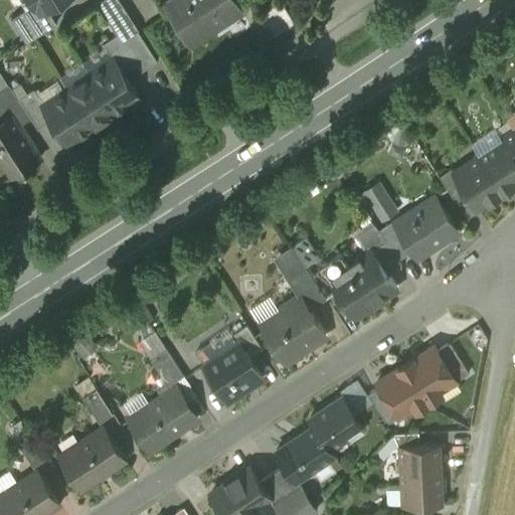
[(54,0),(35,0),(41,9),(54,0)]
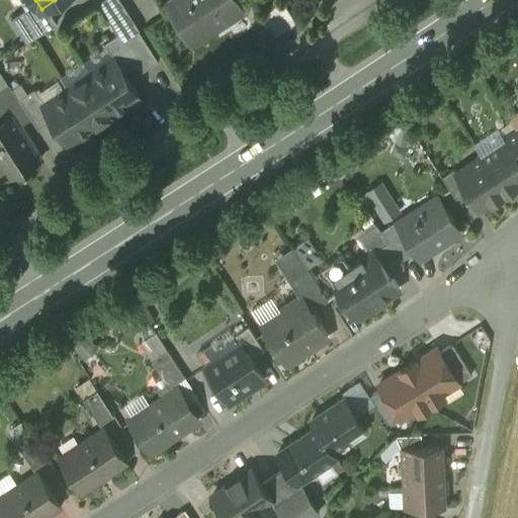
[(175,0),(171,3),(192,37),(208,26),(206,23),(224,12),(226,16),(241,6),(237,0),(175,0)]
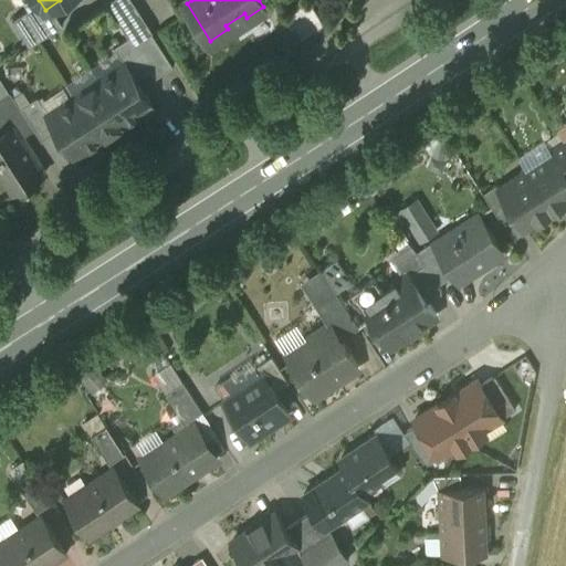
[(308,0),(305,0),(297,6),(308,22),(318,14),(308,0)]
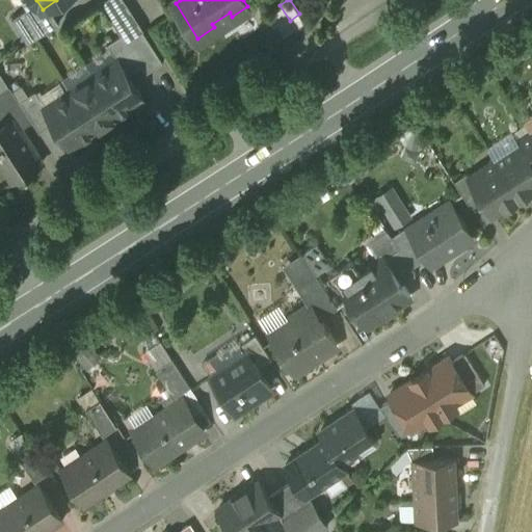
[(280,5),(268,12),(283,33),(293,27),(290,21),(280,5)]
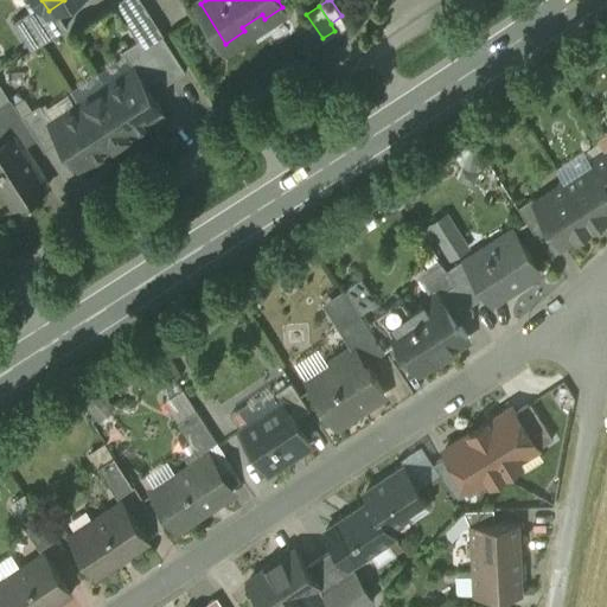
[(342,16),(331,24),(334,31),(346,23),(342,16)]
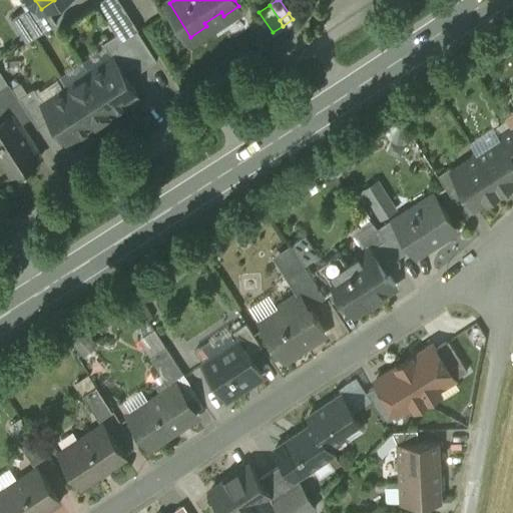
[(156,59),(137,29),(122,38),(122,39),(137,62),(136,63),(141,69),(156,59)]
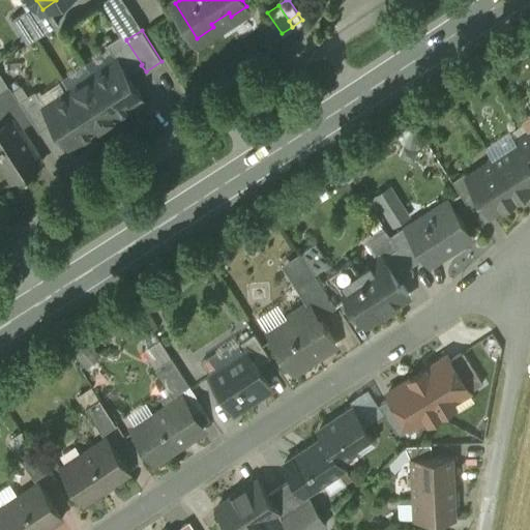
[(122,33),(107,43),(117,59),(118,59),(127,74),(141,65),(142,64),(126,40),(126,39),(122,33)]
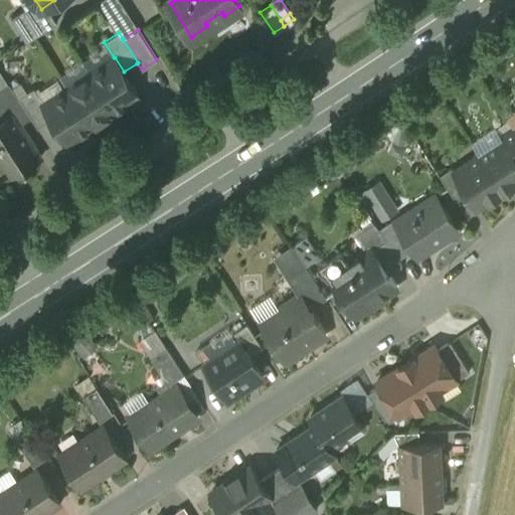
[(124,71),(115,57),(114,57),(91,72),(116,113),(120,110),(121,107),(139,96),(124,71)]
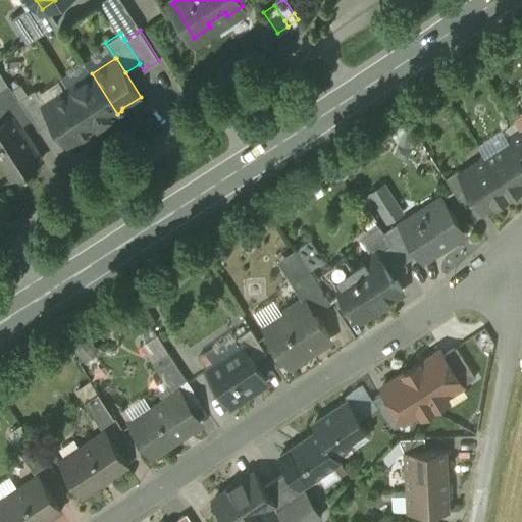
[(92,73),(68,89),(94,129),(104,122),(105,119),(110,116),(113,116),(117,114),(92,73)]
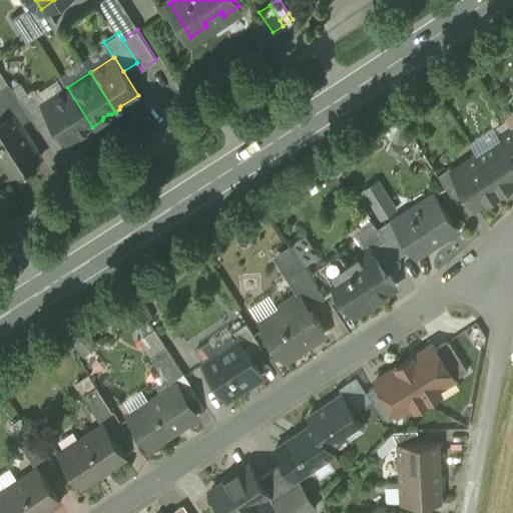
[(9,82),(0,87),(0,101),(1,101),(9,114),(12,112),(19,123),(20,123),(31,116),(18,96),(9,82)]
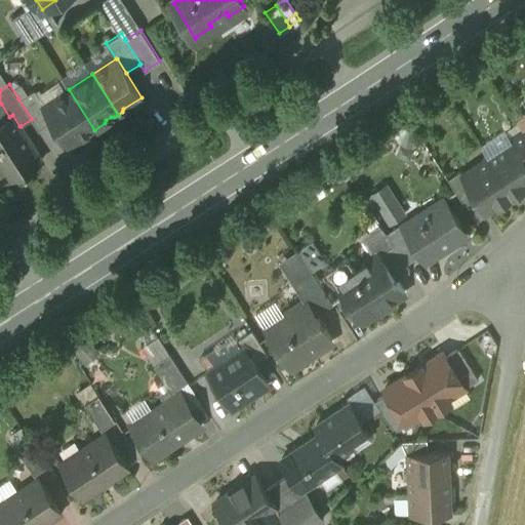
[(35,88),(18,98),(32,119),(39,129),(53,120),(44,105),(45,105),(35,88)]
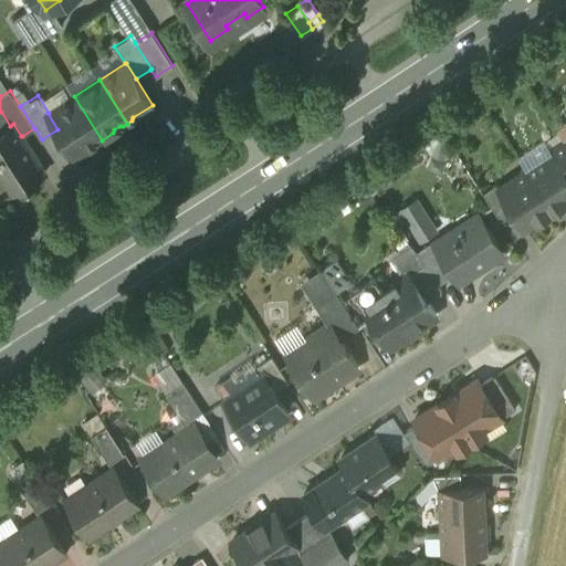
[(49,113),(48,113),(58,129),(74,155),(95,143),(97,143),(102,140),(74,96),(49,113)]
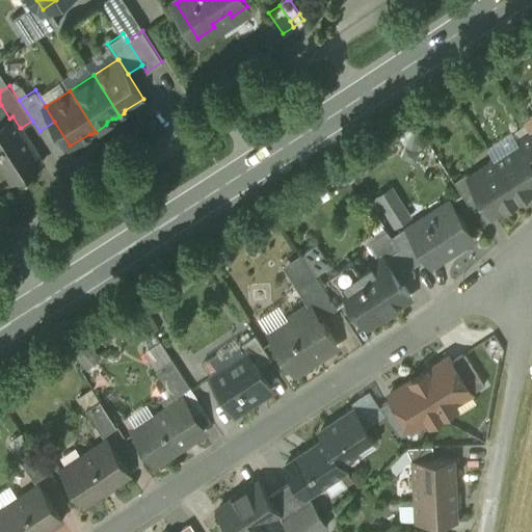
[(9,118),(0,124),(0,159),(14,180),(43,161),(21,128),(20,128),(12,116),(9,118)]
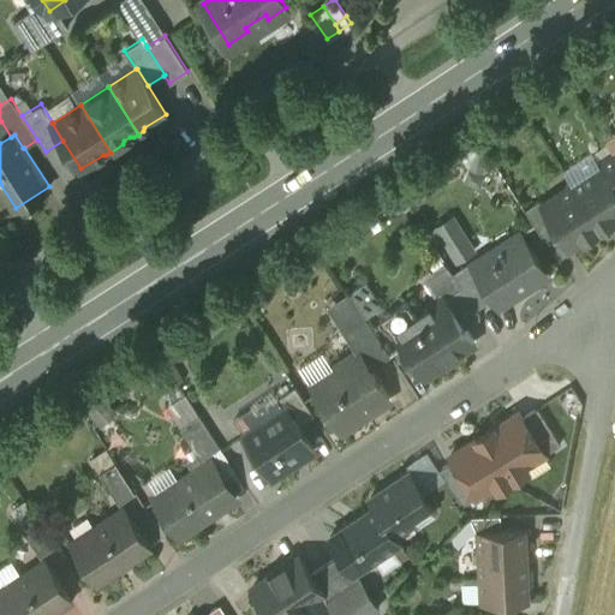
[(614,154),(613,151),(597,162),(599,166),(601,165),(614,186),(614,154)]
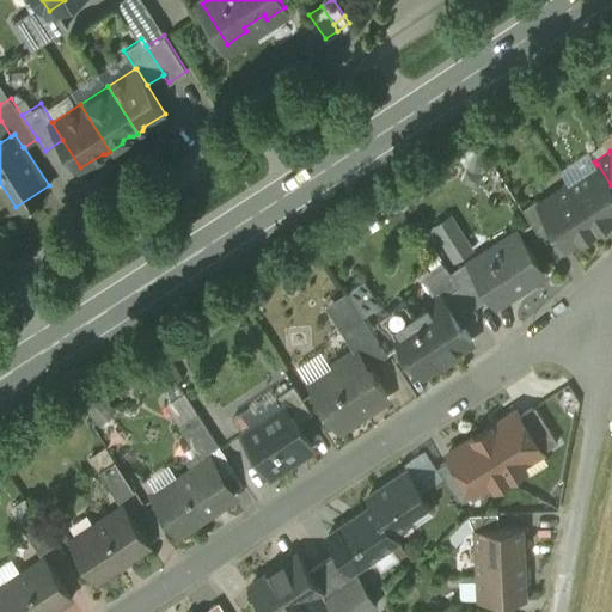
[(597,165),(569,183),(595,225),(611,214),(611,185),(598,164),(597,165)]
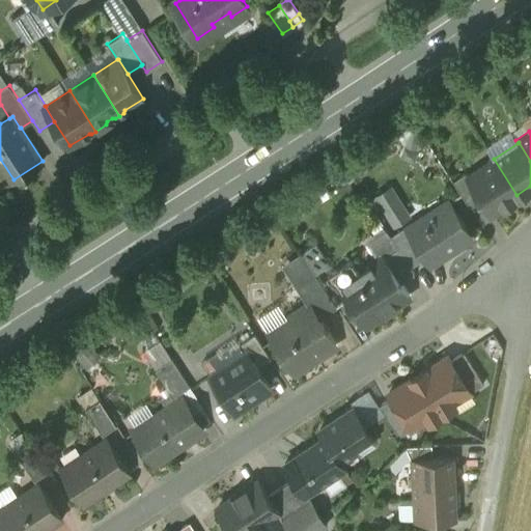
[(469,174),(468,175),(482,198),(492,212),(516,195),(494,159),(469,174)]
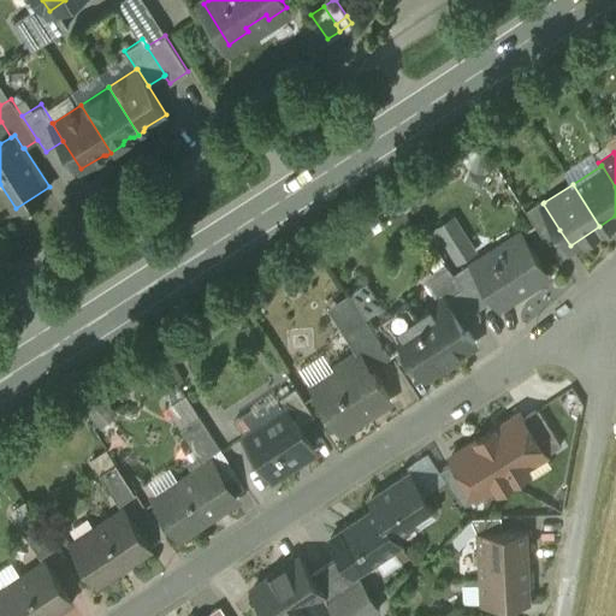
[(560,230),(543,203),(544,202),(540,197),(525,208),(545,240),(560,230)]
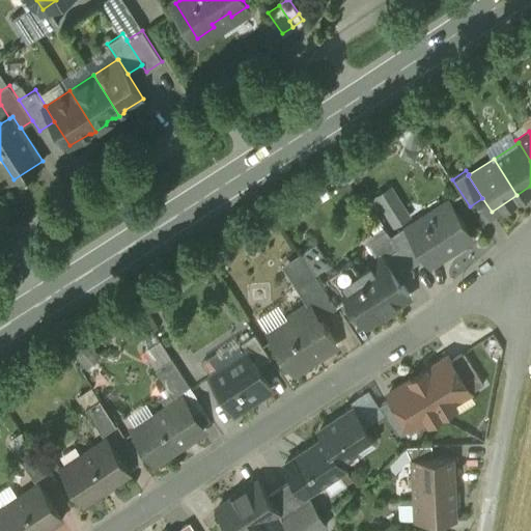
[(397,225),(416,213),(396,183),(378,194),(397,225)]
